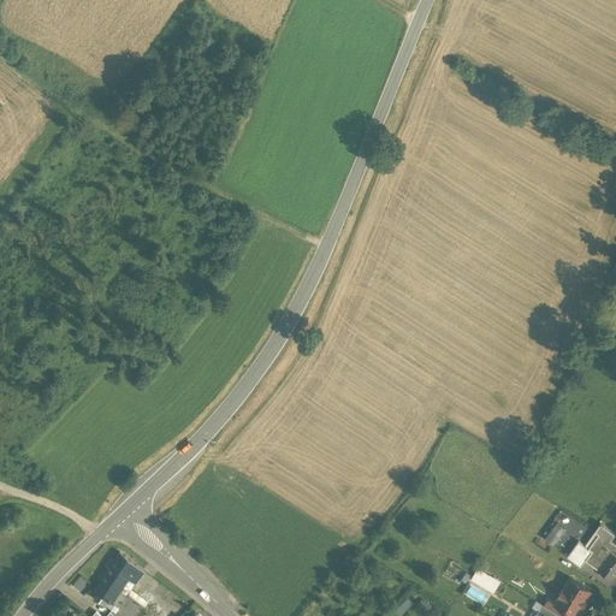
[(557,523),(545,538),(554,545),(566,532),(557,523)]
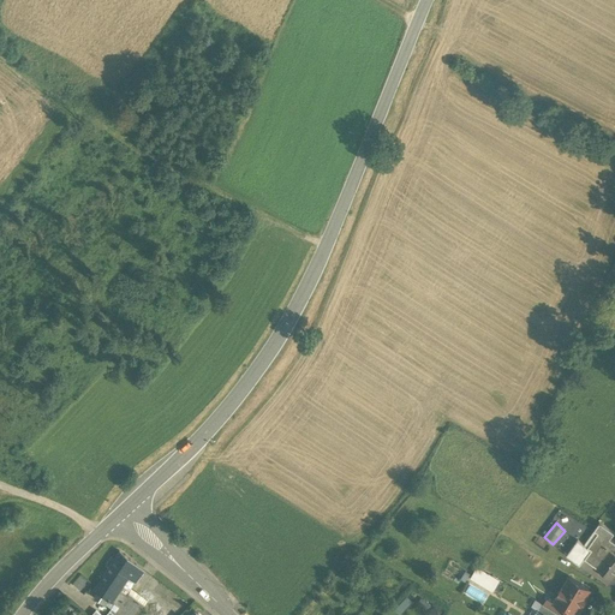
[(605,548),(610,541),(614,535),(601,525),(591,537),(596,541),(605,548)]
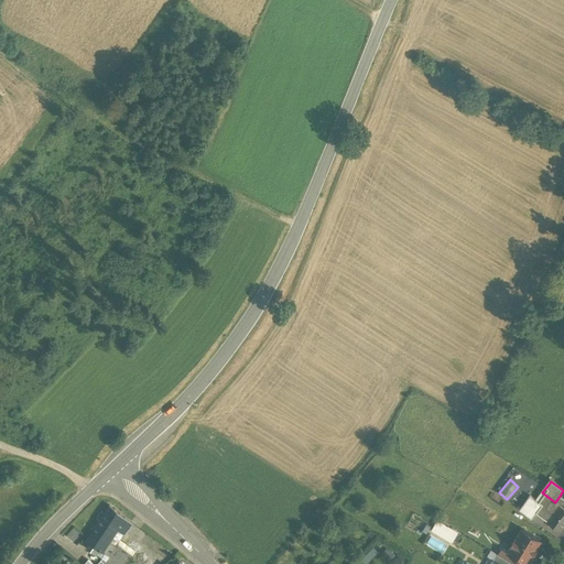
[(537,513),(541,516),(546,508),(541,503),(546,496),(542,492),(537,501),(530,497),(524,505),(537,513)]
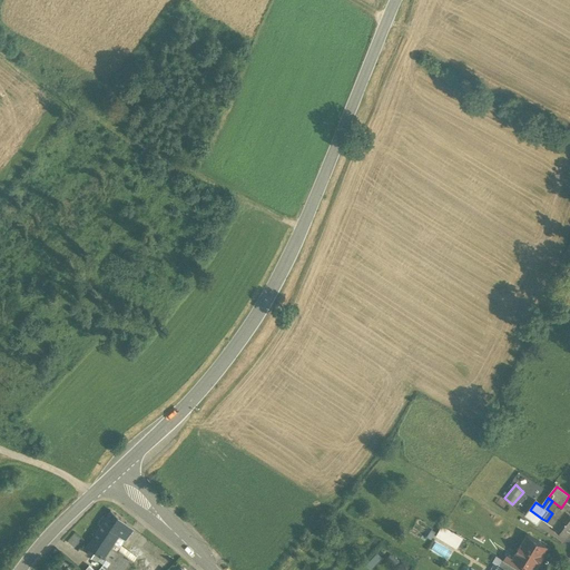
[(569,514),(561,508),(552,501),(547,509),(552,513),(547,521),(557,530),(554,532),(559,536),(561,533),(567,537),(569,531),(569,514)]
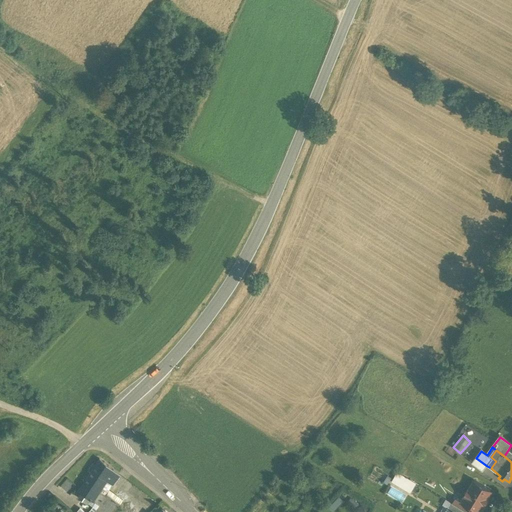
[(483,473),(487,466),(476,458),(471,464),(483,473)]
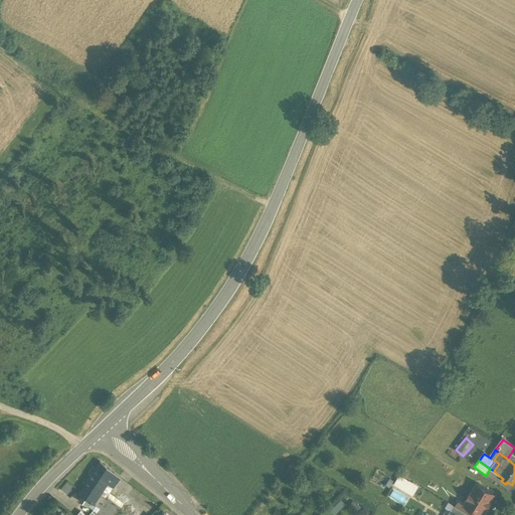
[(120,478),(100,463),(95,469),(93,467),(89,473),(92,474),(92,475),(94,473),(107,483),(113,487),(120,478)]
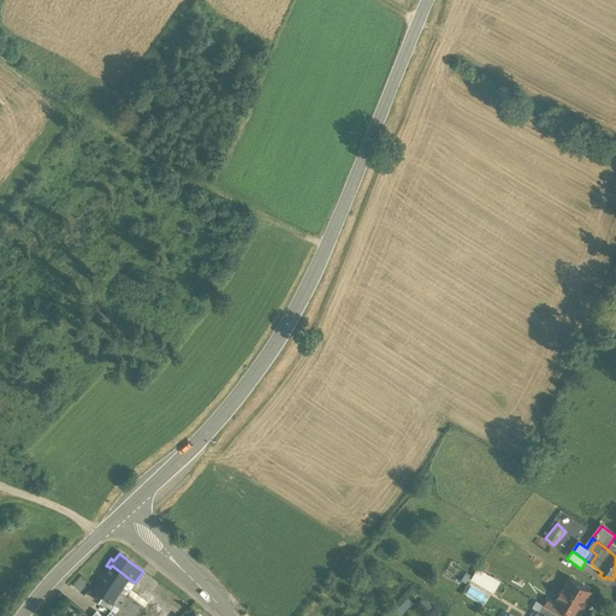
[(128,578),(112,566),(110,568),(110,567),(100,580),(104,582),(94,597),(113,610),(117,605),(118,608),(128,594),(129,592),(122,586),(128,578)]
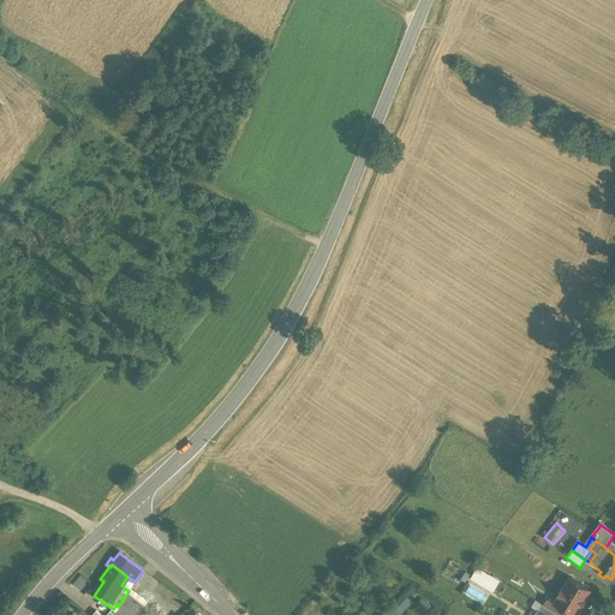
[(470,579),(491,592),(497,583),(476,568),(470,579)]
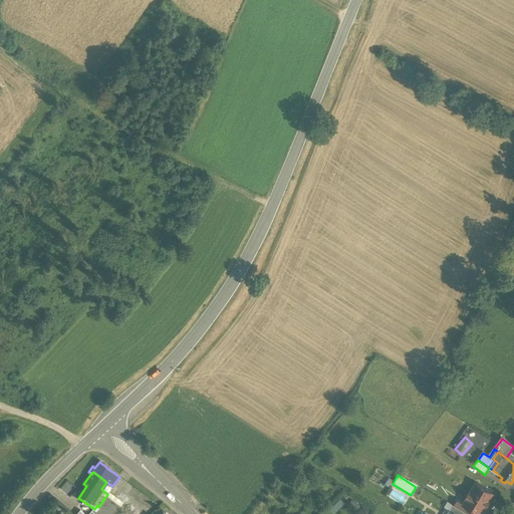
[(492,493),(476,483),(471,492),(470,491),(466,498),(466,499),(464,503),(474,510),(480,513),(485,505),(485,506),(489,500),(488,499),(492,493)]
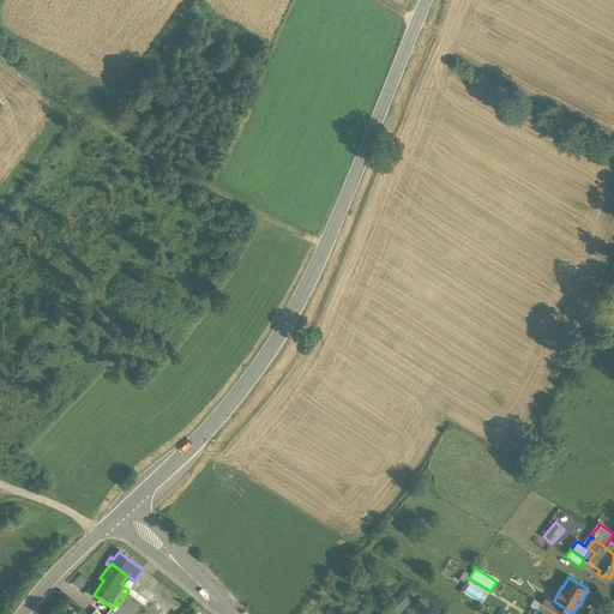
[(144,605),(127,593),(118,606),(116,603),(113,608),(107,613),(138,613),(137,612),(144,605)]
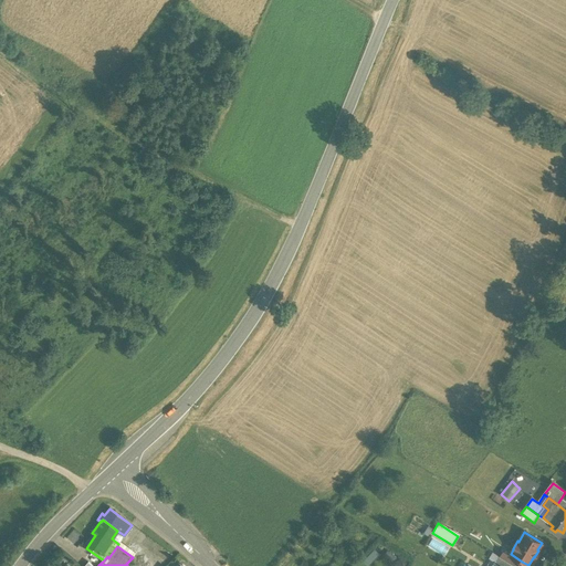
[(369,565),(381,554),(376,548),(365,561),(369,565)]
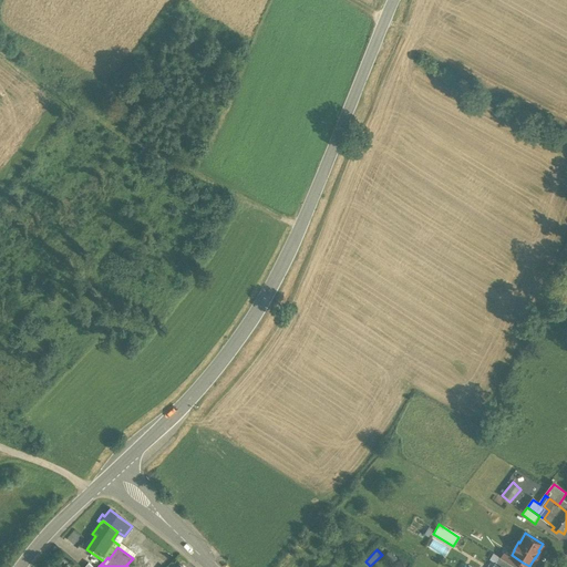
[(523,563),(512,555),(511,556),(505,552),(501,558),(515,566),(519,566),(523,563)]
